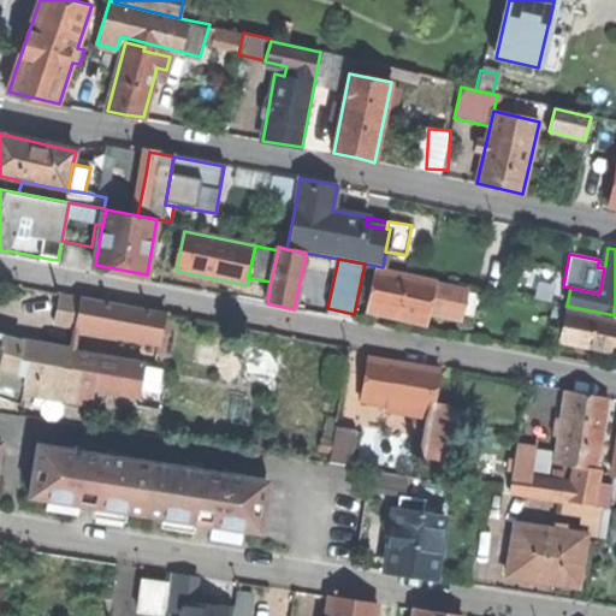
[(431,302),(436,283),(377,270),(368,309),(395,315),(427,323),(431,302)]
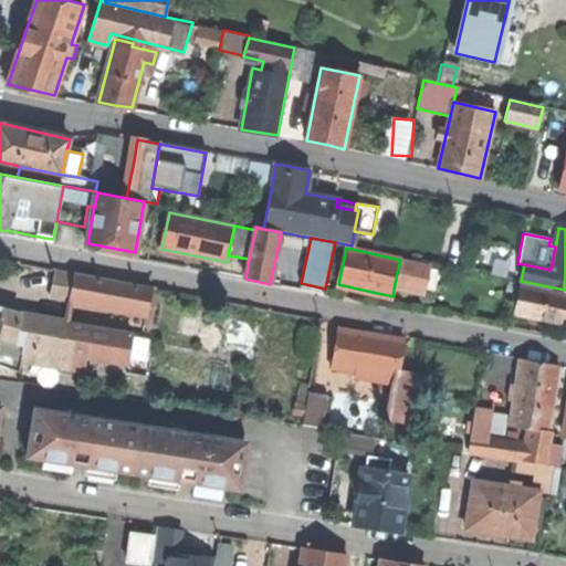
[(429,265),(400,260),(396,278),(406,280),(405,289),(423,292),(429,265)]
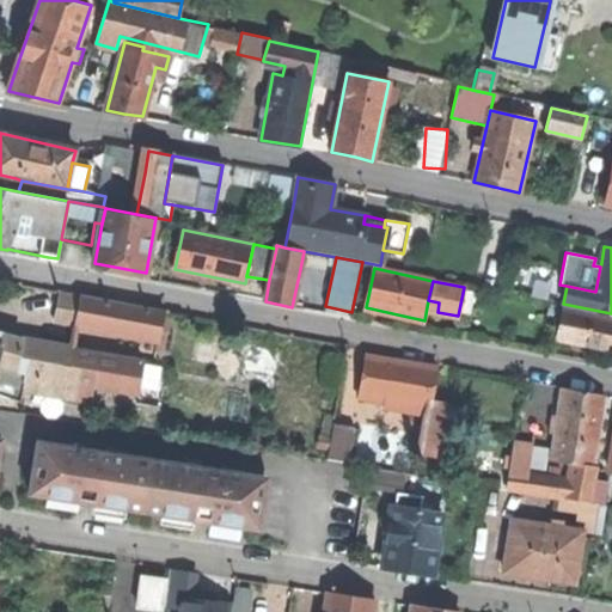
[(54,320),(158,341),(163,312),(60,293),(54,320)]
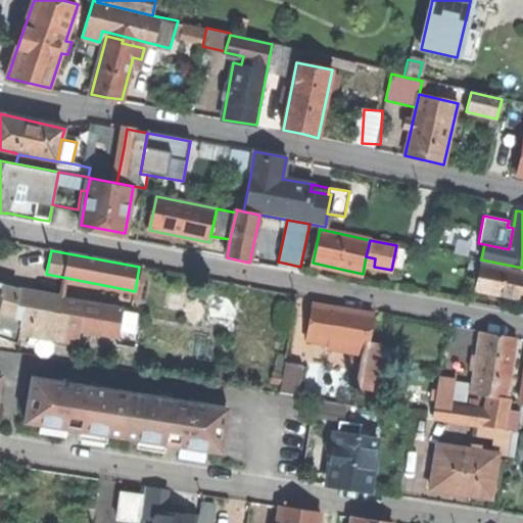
[(522,273),(479,265),(474,289),(502,295),(522,298),(522,273)]
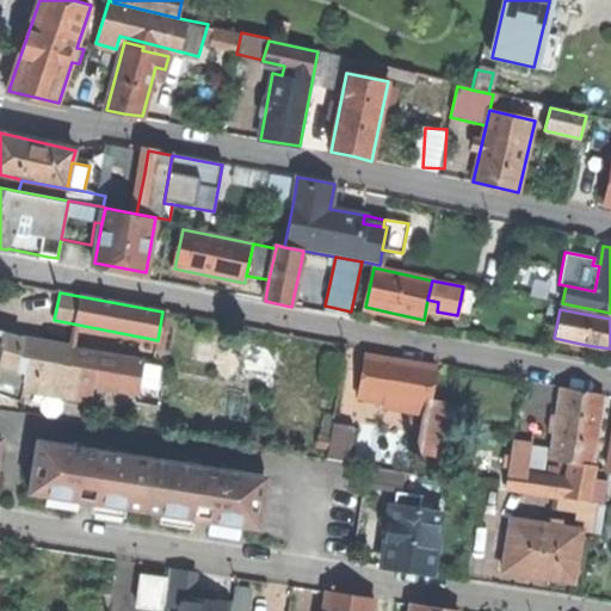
[(0,353),(0,364),(16,369),(22,341),(22,338),(0,332),(0,345),(2,346),(0,353)]
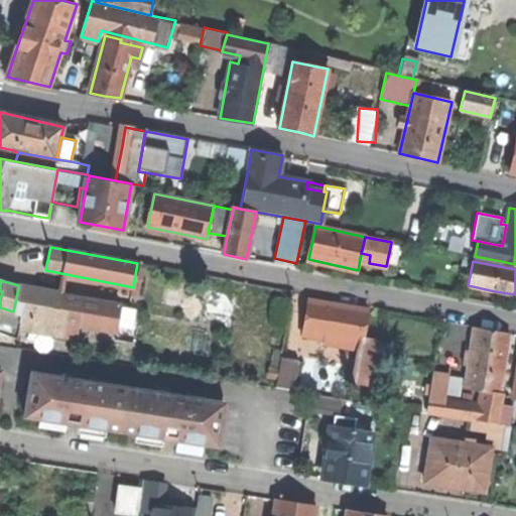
[(18,338),(21,328),(78,338),(80,324),(119,331),(120,304),(33,290),(18,288),(13,311),(17,312),(12,337),(18,338)]
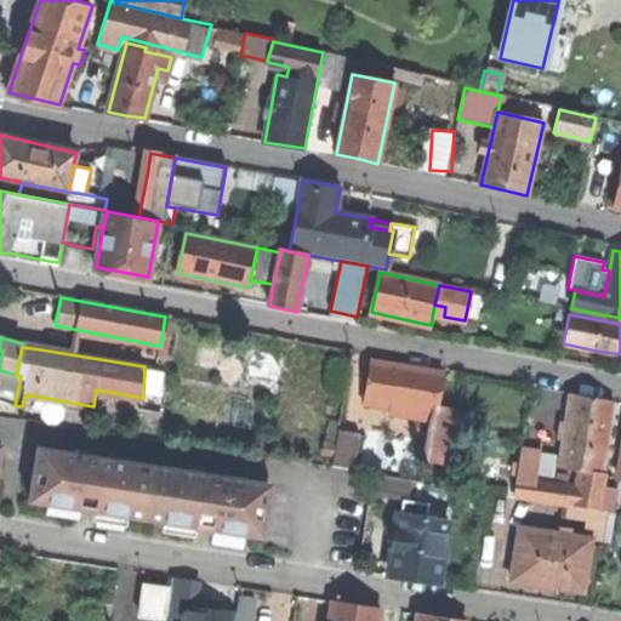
[(388,415),(433,422),(434,414),(437,415),(438,406),(444,374),(410,368),(371,362),(364,402),(391,406),(388,415)]
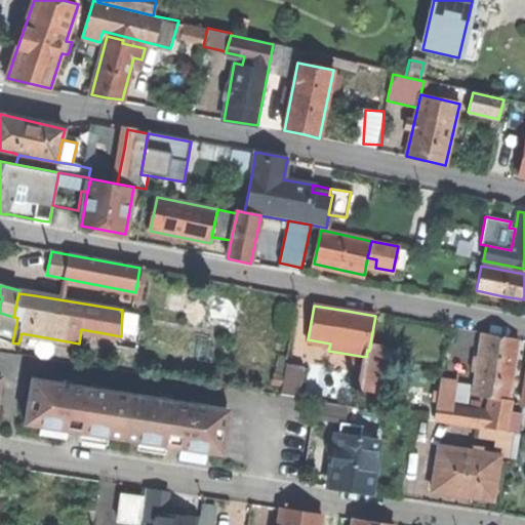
[(13,317),(0,313),(0,337),(12,342),(17,318),(13,317)]
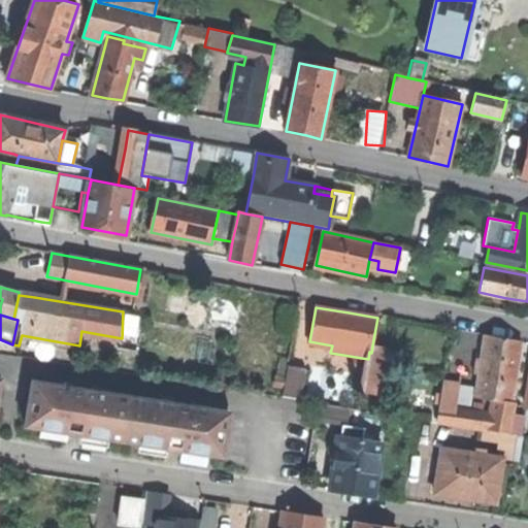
[(493,400),(510,402),(520,341),(504,338),(486,336),(482,359),(476,358),(474,373),(480,374),(476,397),(493,400)]
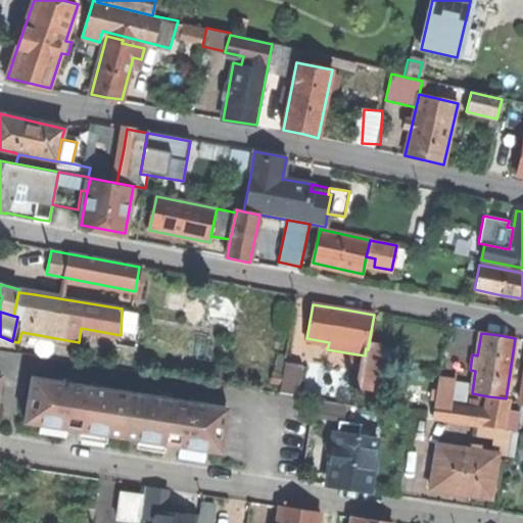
[(385,345),(369,342),(368,349),(366,348),(365,355),(359,387),(377,391),(385,345)]
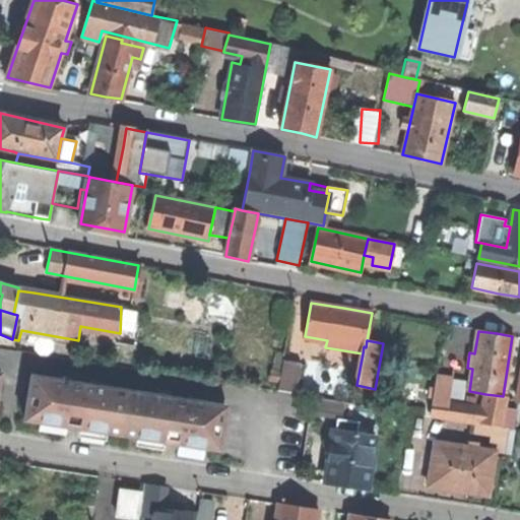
[(278,390),(296,393),(301,363),(283,361),(278,390)]
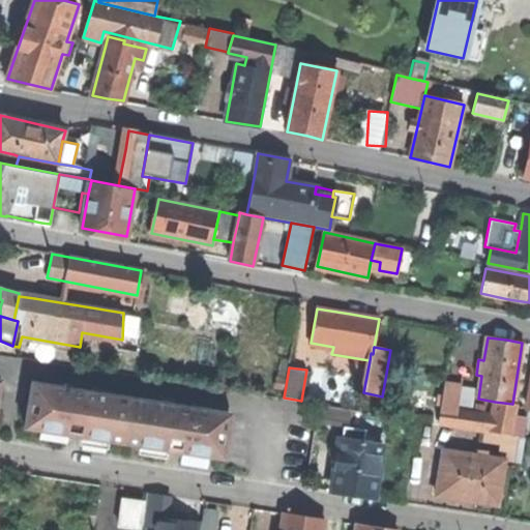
[(32,383),(30,392),(72,399),(74,389),(32,383)]
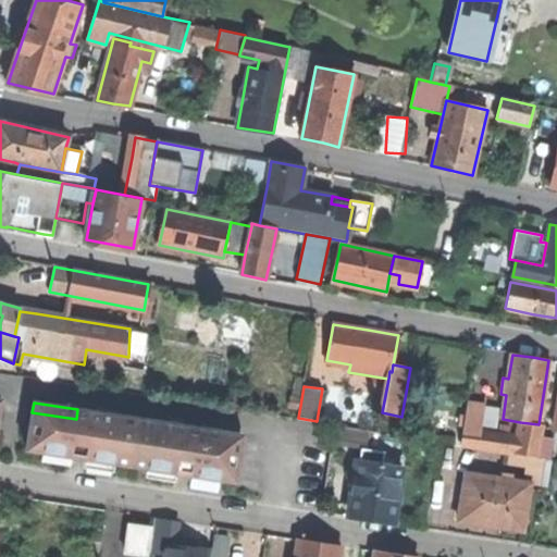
[(543,425),(539,424),(520,422),(518,437),(480,431),(484,406),(469,403),(462,446),(509,453),(539,458),(542,436),(543,425)]
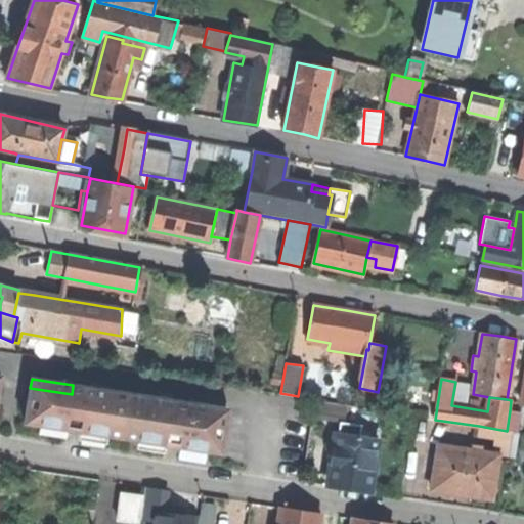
[(222,453),(227,418),(185,411),(187,402),(172,400),(170,408),(86,396),(87,387),(73,385),(72,394),(30,388),(25,424),(40,426),(68,431),(75,432),(81,432),(107,436),(138,441),(166,445),(173,446),(179,447),(207,451),(222,453)]
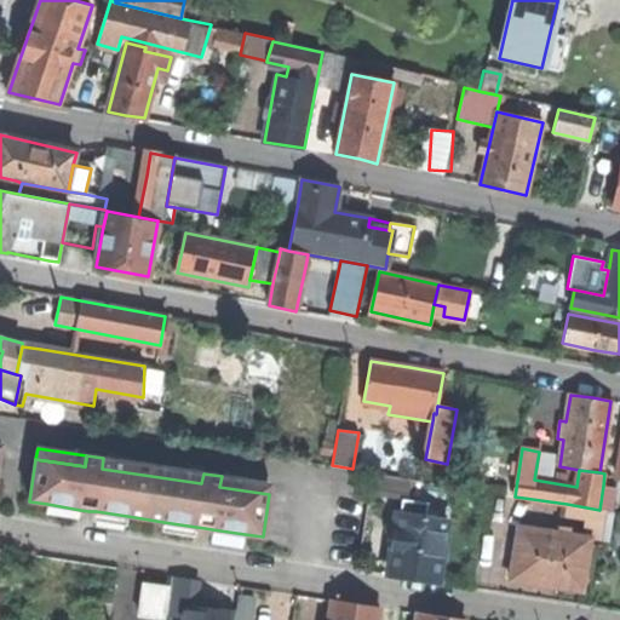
[(204,474),(103,458),(102,469),(201,483),(204,474)]
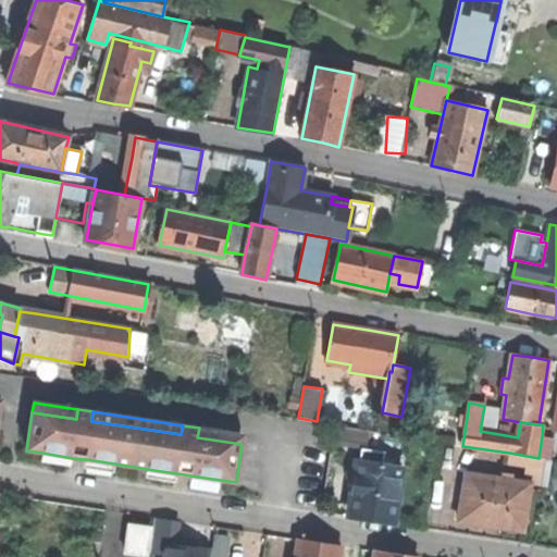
[(334,438),(367,444),(369,430),(336,424),(334,438)]
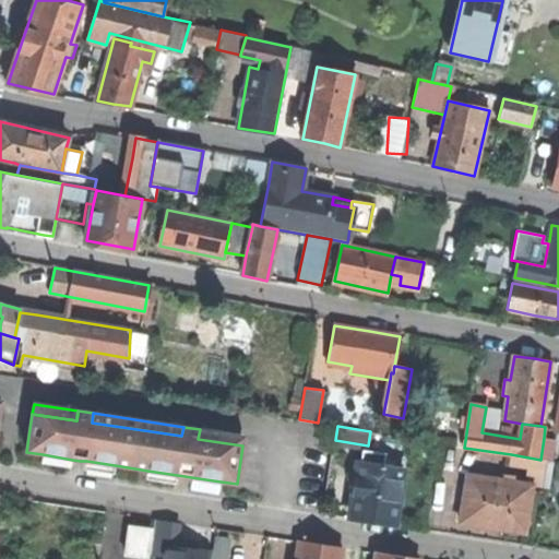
[(244,436),(200,429),(198,439),(242,445),(244,436)]
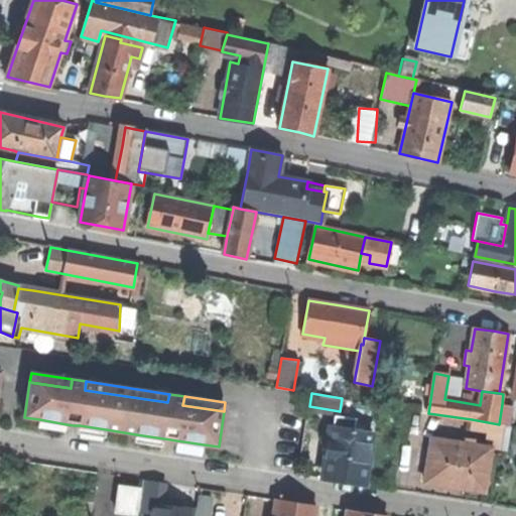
[(514,406),(502,404),(499,424),(505,425),(511,425),(514,406)]
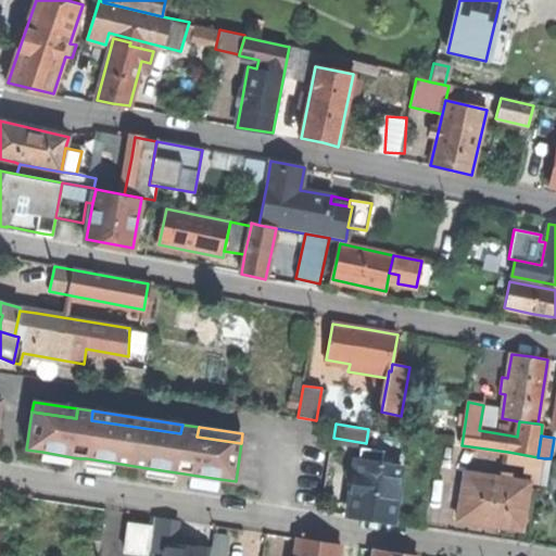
[(361,447),(359,459),(382,463),(383,451),(361,447)]
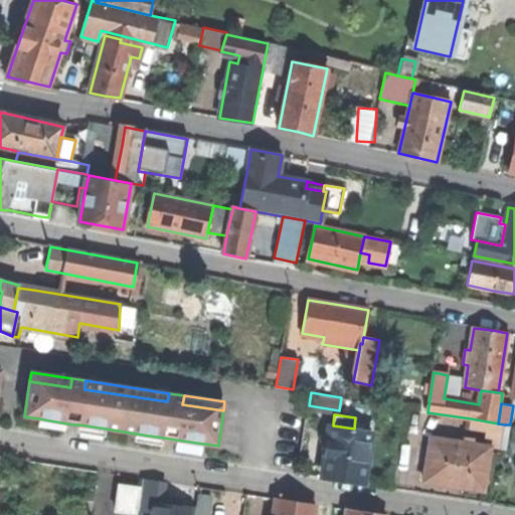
[(64,431),(66,423),(39,418),(38,426),(64,431)]
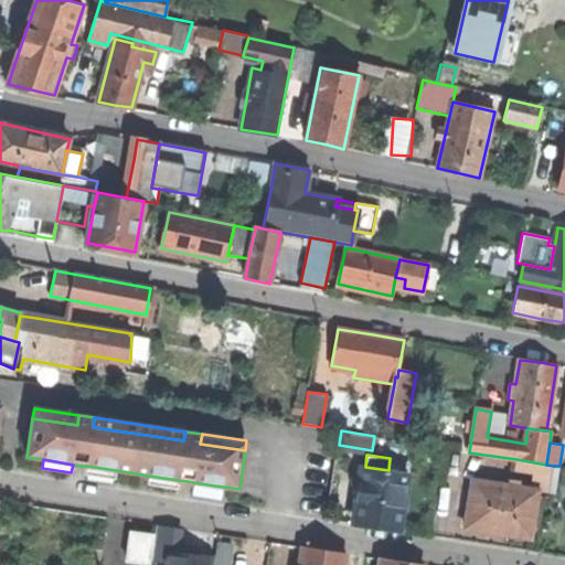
[(518,488),(548,493),(553,466),(546,465),(516,459),(513,479),(519,480),(518,488)]
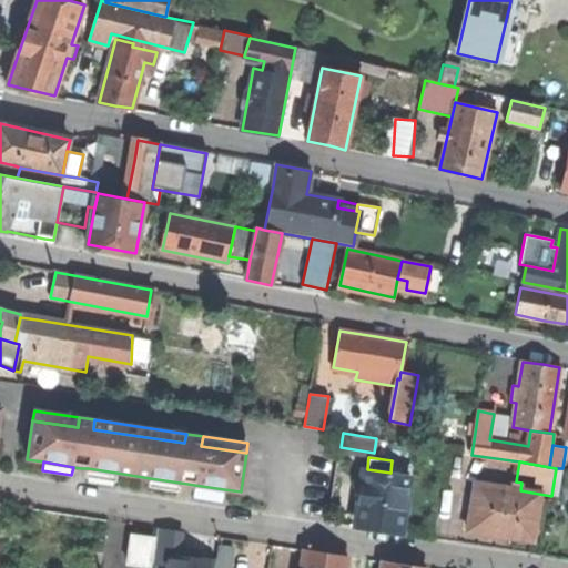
[(115,482),(117,473),(88,468),(85,477),(115,482)]
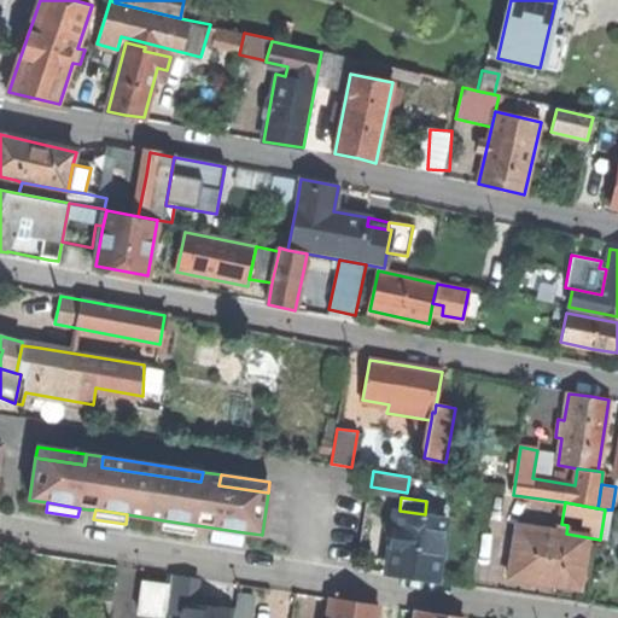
[(612,509),(605,509),(600,540),(607,540),(612,509)]
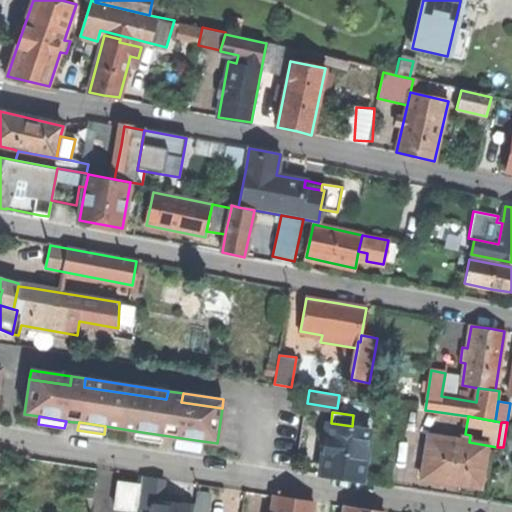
[(352,426),(331,423),(330,423),(322,474),(343,477),(362,480),(370,429),(352,426)]
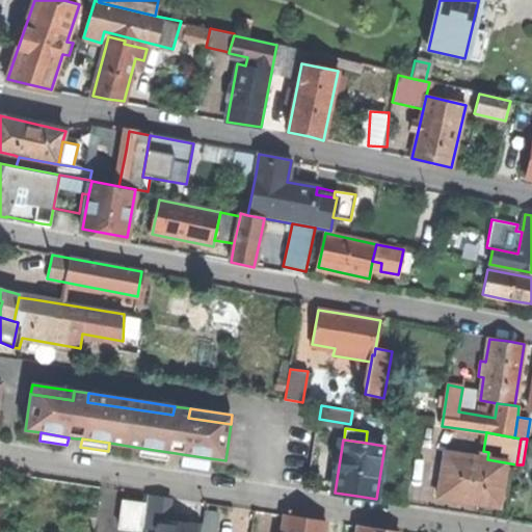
[(167,460),(168,452),(140,448),(139,456),(167,460)]
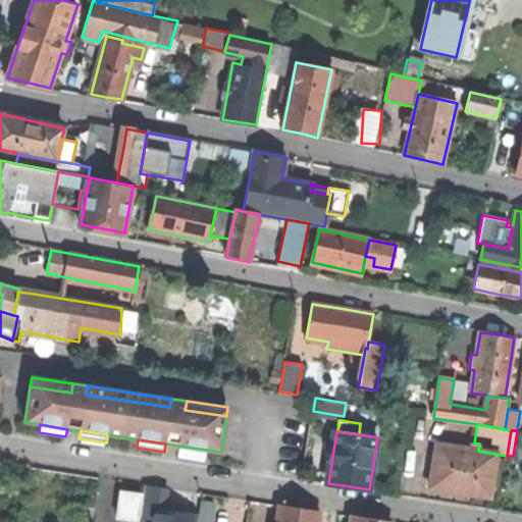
[(490,498),(497,460),(477,458),(478,451),(479,444),(474,442),(470,442),(469,449),(436,444),(430,487),(455,491),(490,498)]
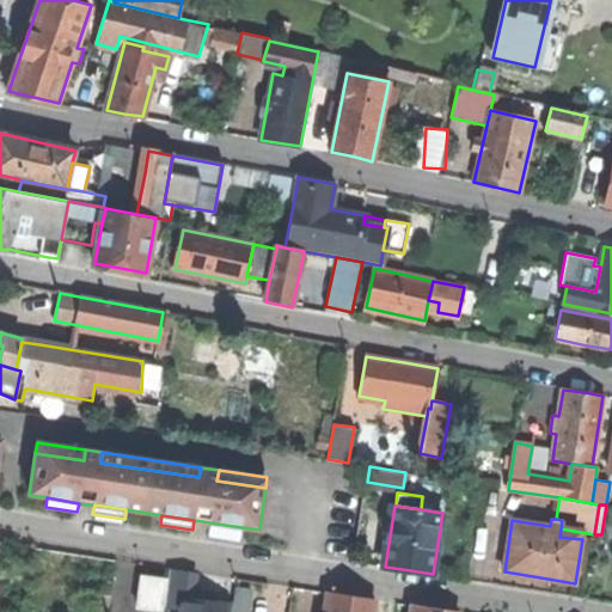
[(240,537),(242,527),(209,522),(208,532),(240,537)]
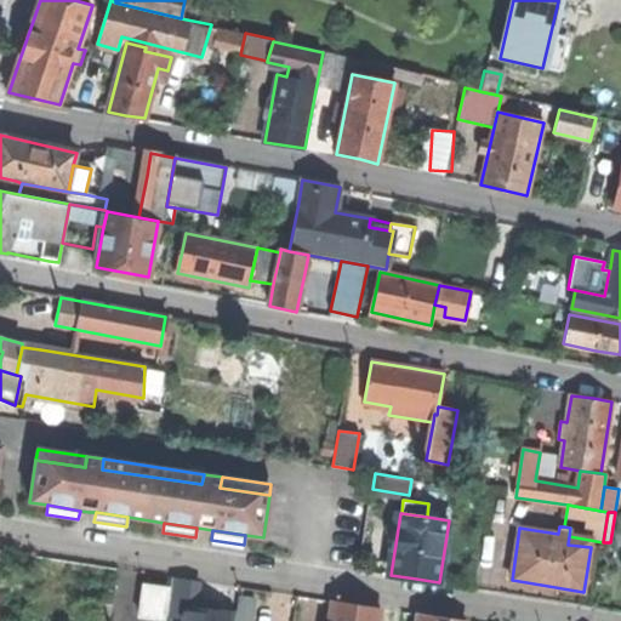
[(197,580),(171,577),(167,616),(187,619),(186,620),(234,620),(237,613),(217,610),(217,603),(206,602),(194,600),(197,580)]
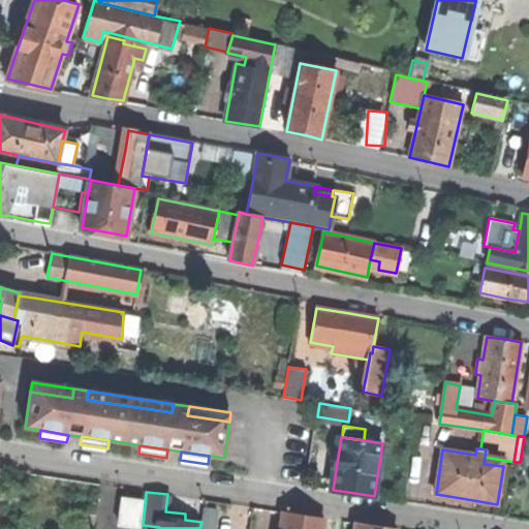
[(119,525),(139,527),(143,501),(123,499),(119,525)]
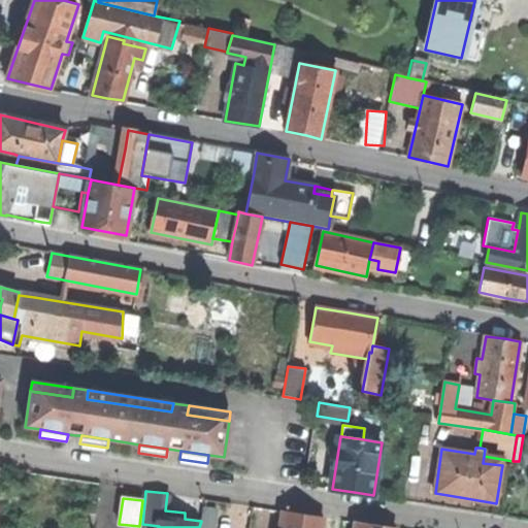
[(80,521),(93,522),(95,506),(81,504),(80,521)]
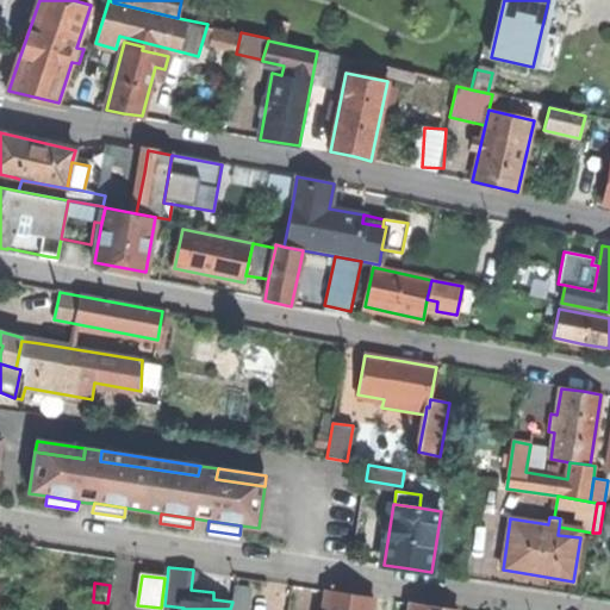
[(234,585),(232,602),(230,609),(248,609),(251,587),(234,585)]
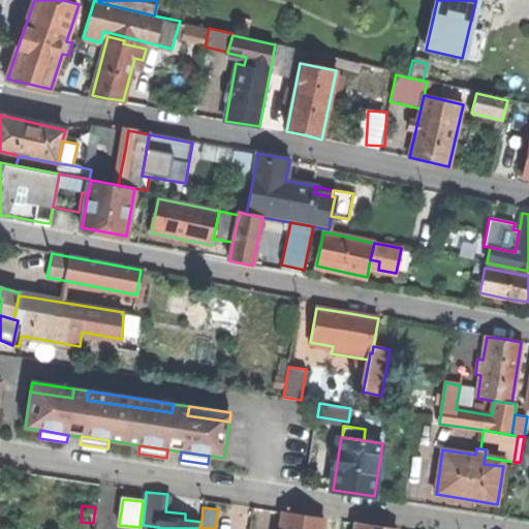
[(321,528),(323,518),(283,512),(280,528),(321,528)]
